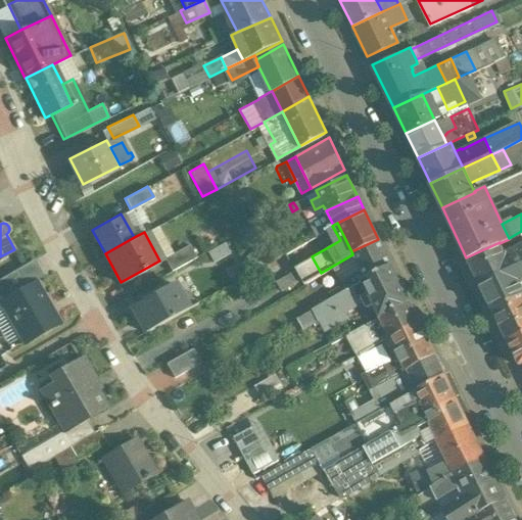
[(378,239),(351,251),(352,254),(365,278),(390,264),(378,239)]
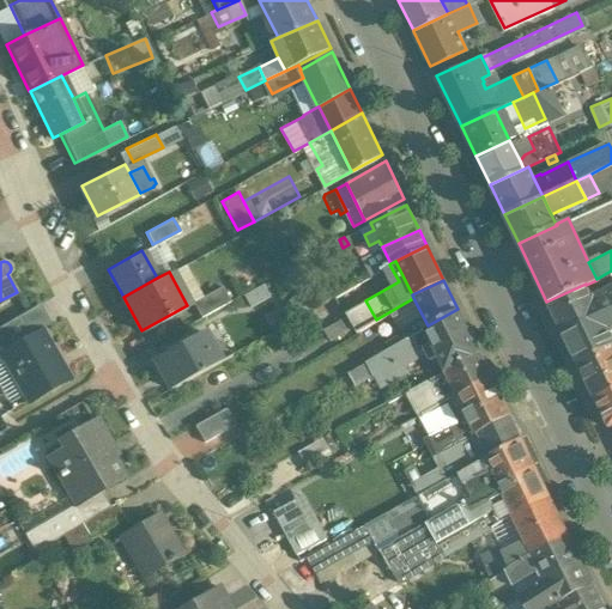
[(586,284),(546,302),(561,332),(600,312),(591,296),(586,285),(586,284)]
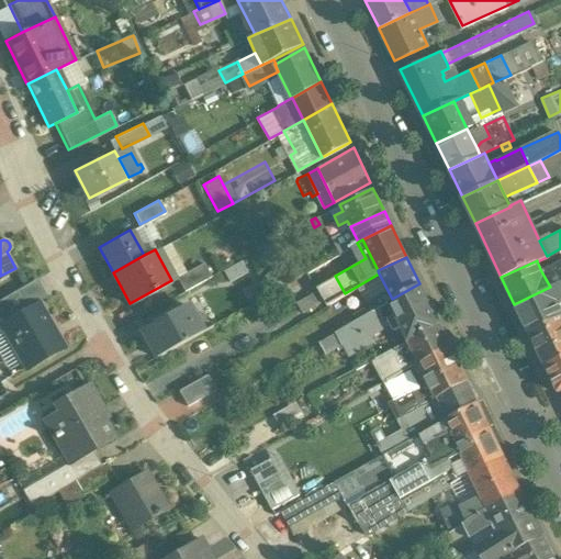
[(202,261),(175,276),(182,290),(210,276),(202,261)]
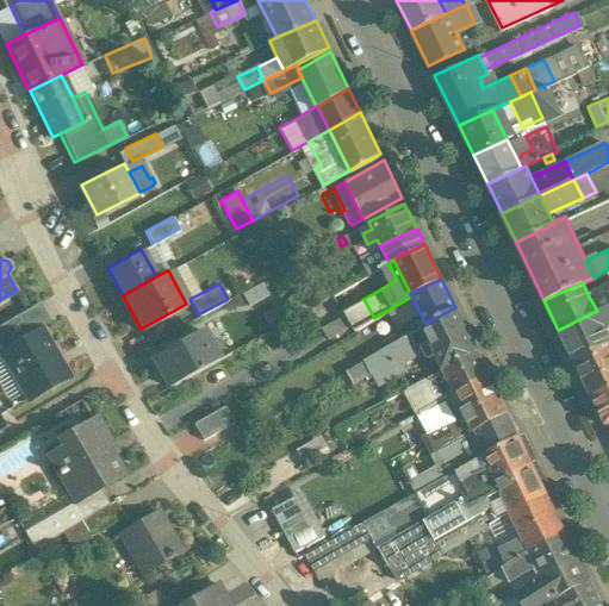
[(608,283),(588,294),(597,311),(608,305),(608,283)]
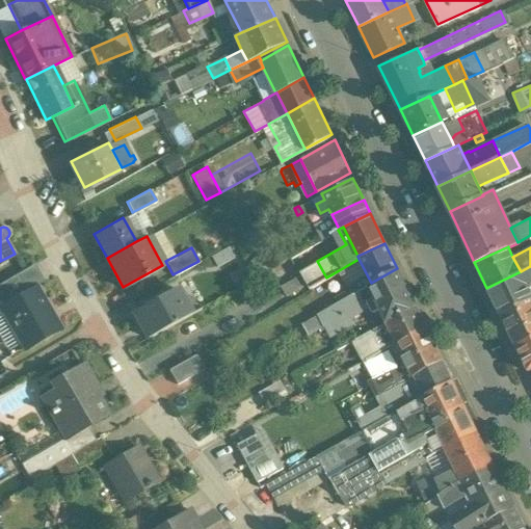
[(317,261),(299,271),(300,272),(307,284),(309,287),(326,278),(317,261)]
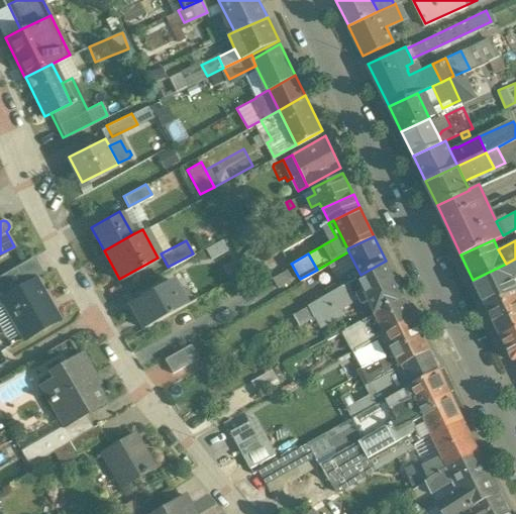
[(515,259),(506,264),(513,279),(515,277),(515,259)]
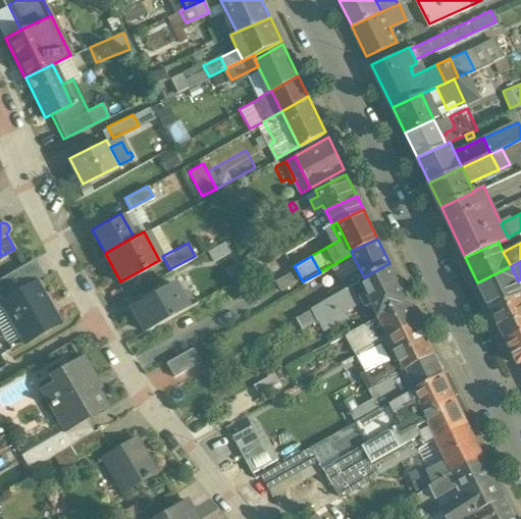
[(362,279),(361,279),(366,292),(360,295),(366,305),(371,302),(377,315),(407,299),(389,263),(364,277),(362,279)]
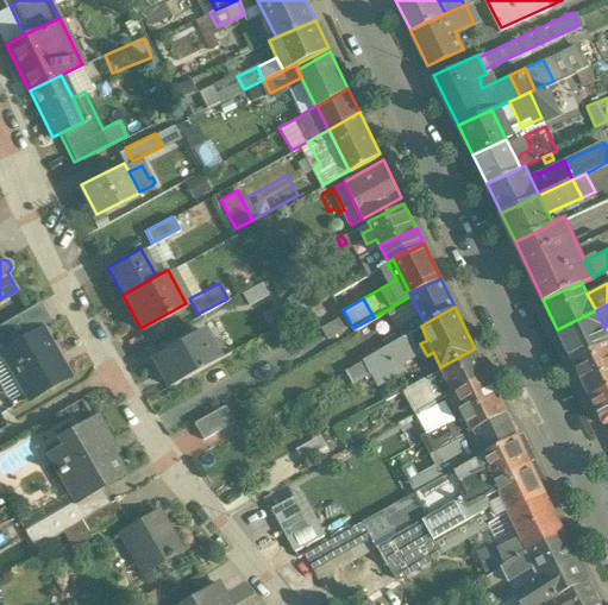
[(596,310),(557,329),(571,358),(607,342),(607,341),(607,335),(605,328),(596,310)]
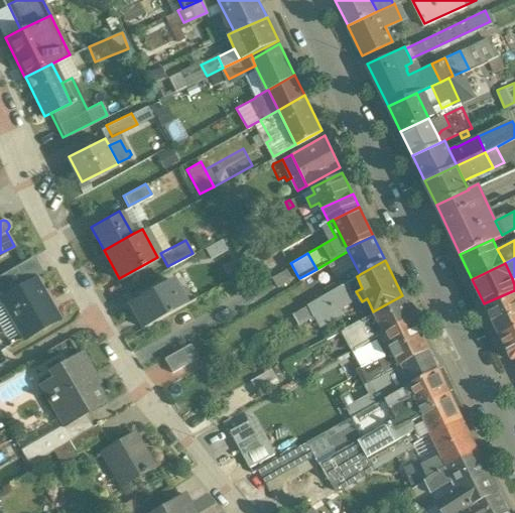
[(291,264),(271,276),(277,286),(297,275),(291,264)]
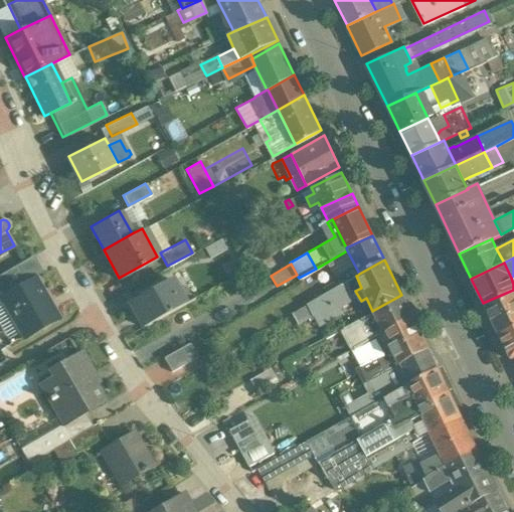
[(14,265),(0,272),(0,295),(23,282),(14,265)]
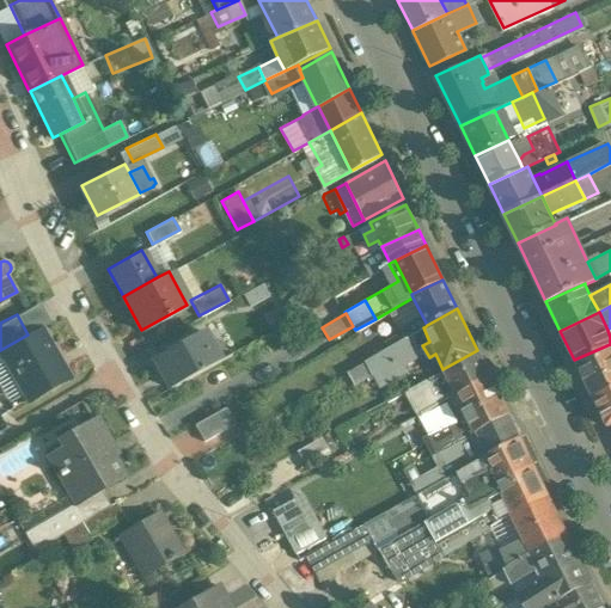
[(417,314),(398,325),(405,338),(423,327),(425,327),(417,314)]
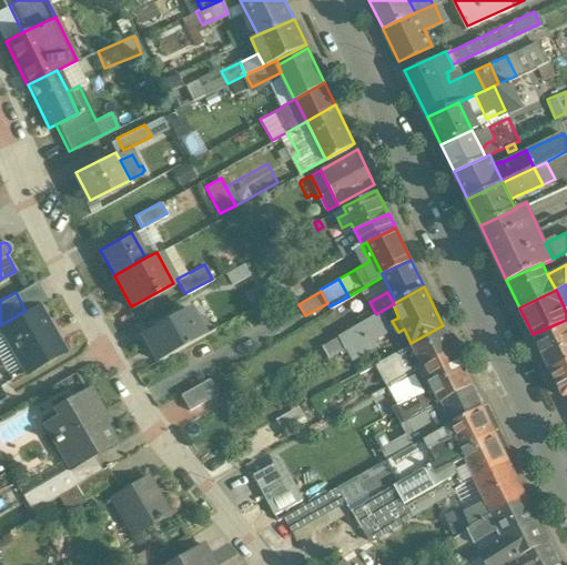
[(26,311),(0,325),(26,369),(61,347),(36,305),(26,311)]
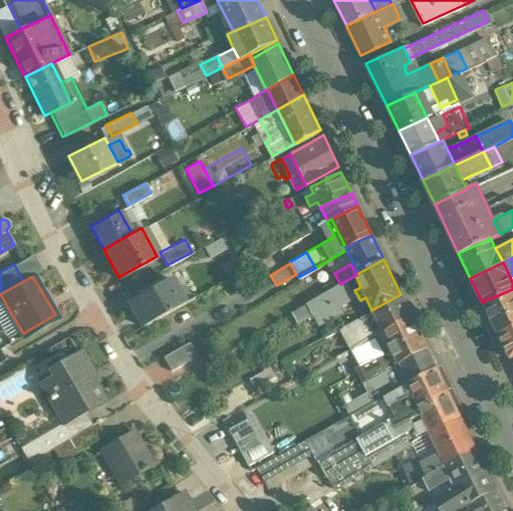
[(171,277),(129,301),(142,325),(184,301),(171,277)]
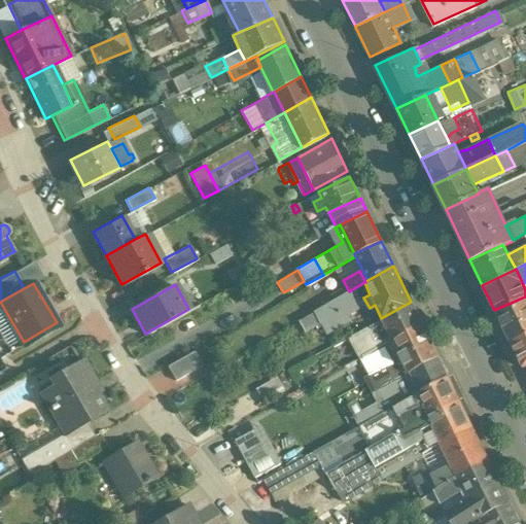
[(349,291),(336,299),(341,309),(358,299),(353,289),(349,291)]
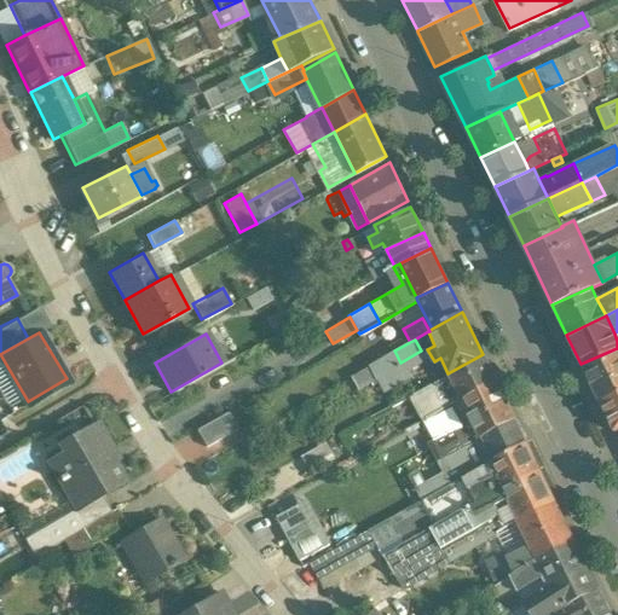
[(617,349),(617,348),(581,364),(599,401),(617,392),(617,349)]
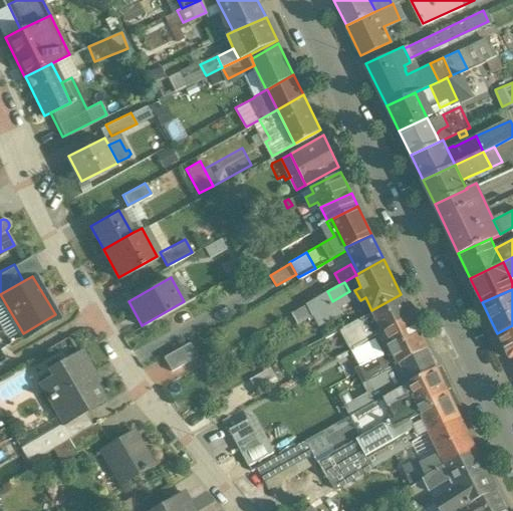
[(327,291),(291,311),(297,321),(314,311),(319,322),(337,312),(332,301),(327,291)]
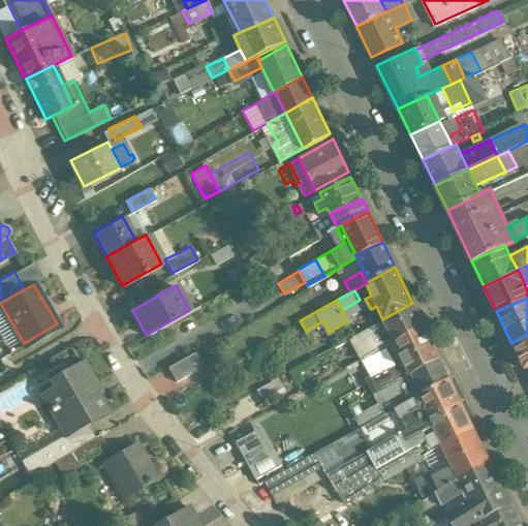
[(382,319),(352,336),(364,357),(387,344),(423,325),(412,303),(382,319)]
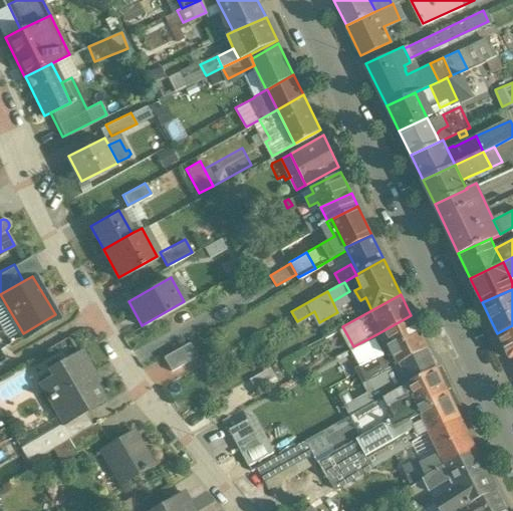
[(411,315),(376,334),(380,344),(387,341),(392,350),(398,362),(400,361),(427,346),(411,315)]
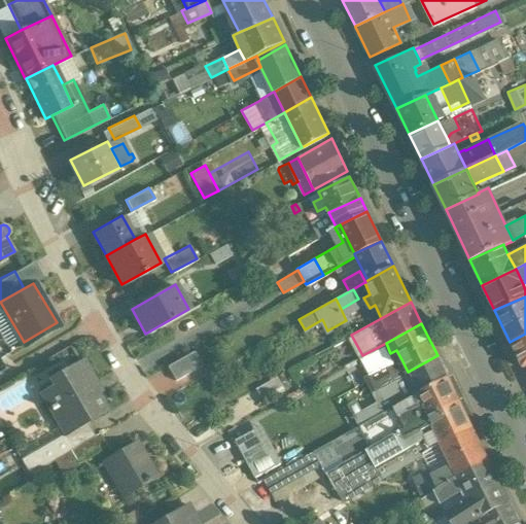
[(525,334),(510,342),(522,367),(525,363),(525,334)]
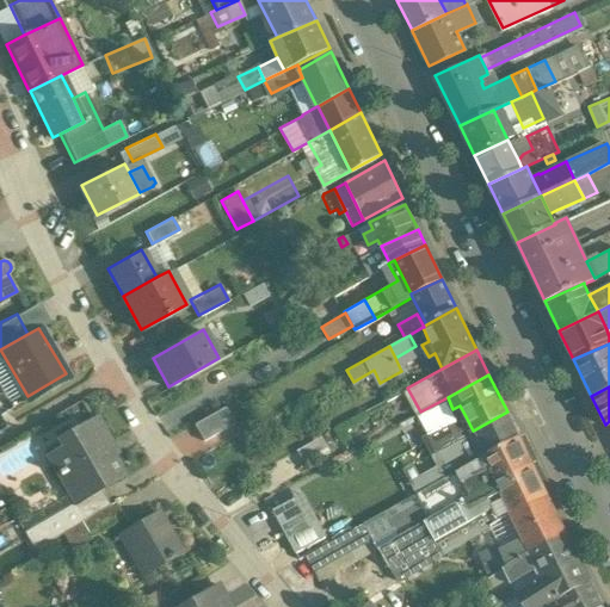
[(308,406),(296,402),(288,426),(299,429),(308,406)]
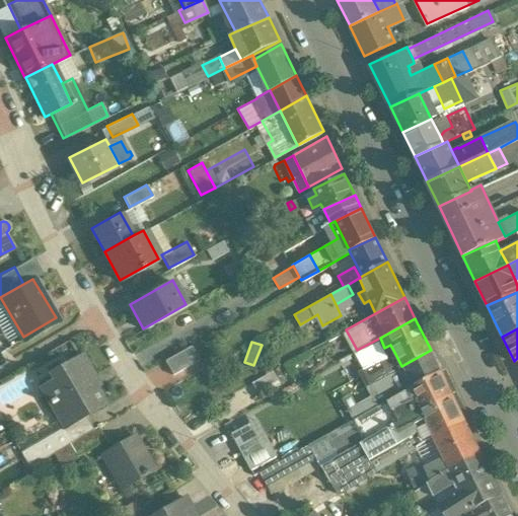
[(169,371),(200,361),(195,345),(164,355),(169,371)]
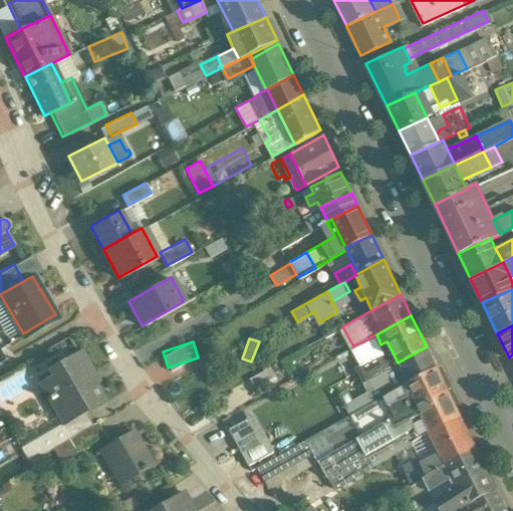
[(427,346),(400,361),(405,372),(409,380),(436,366),(427,346)]
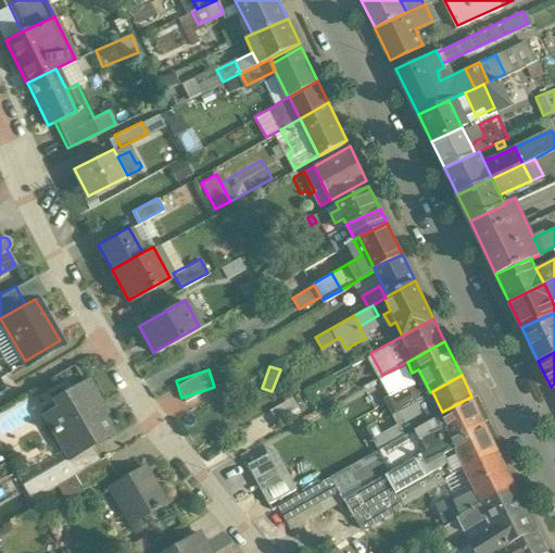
[(87,379),(52,399),(57,405),(42,414),(54,434),(62,429),(75,452),(75,453),(90,444),(112,431),(96,402),(100,400),(87,379)]
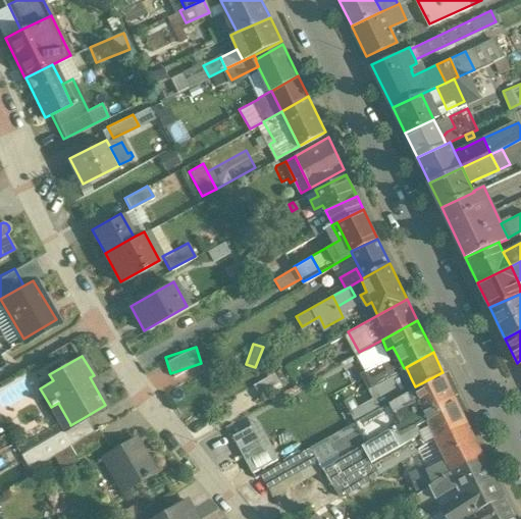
[(398,356),(377,366),(384,379),(404,368),(398,356)]
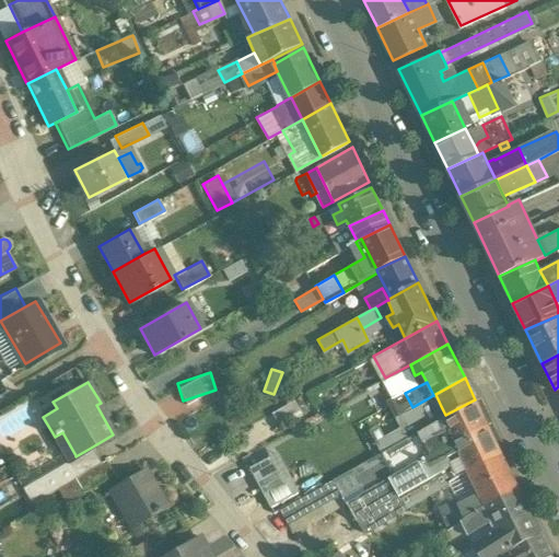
[(405,393),(397,397),(405,412),(412,407),(405,393)]
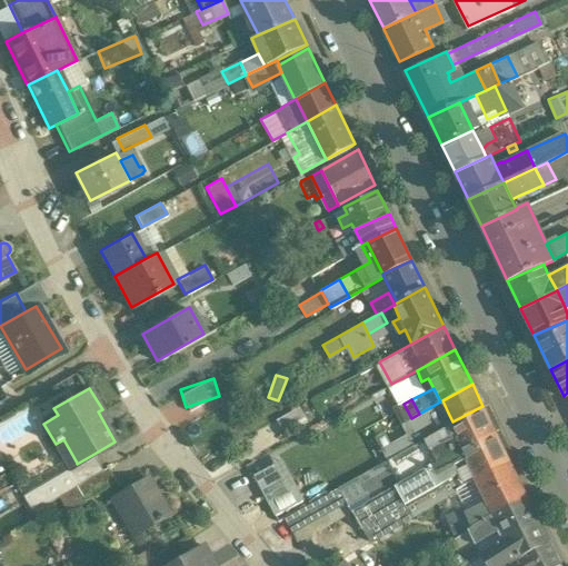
[(419,414),(425,425),(432,420),(448,413),(442,400),(419,414)]
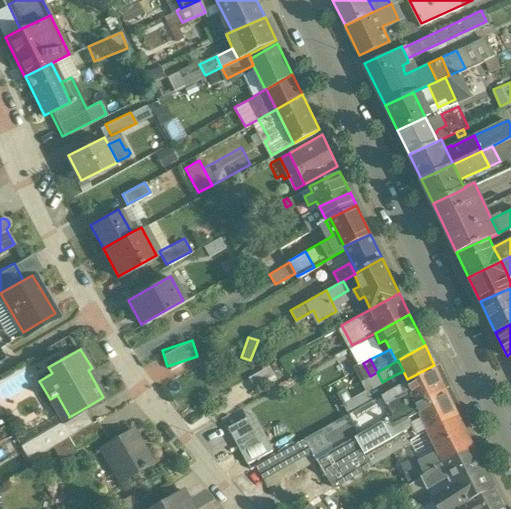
[(268,365),(248,376),(254,386),(274,375),(268,365)]
